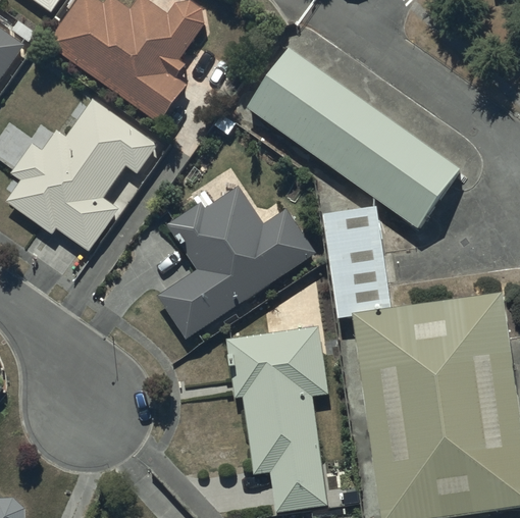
[(36,0),(49,9),(55,0),(36,0)]
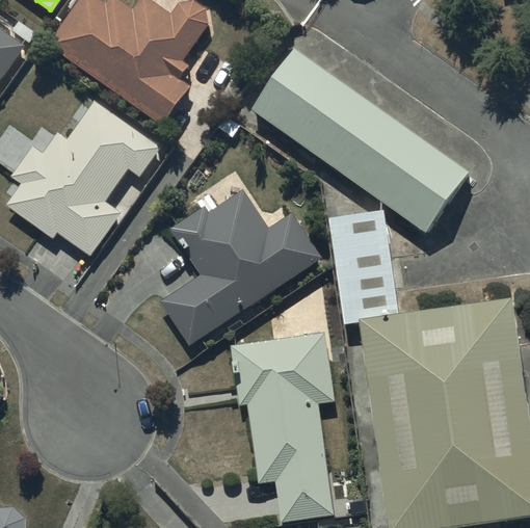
[(72,0),(43,42),(163,127),(192,87),(180,78),(189,66),(184,61),(210,24),(208,8),(196,0),(187,0),(179,1),(173,10),(158,0),(135,0),(132,4),(127,0),(72,0)]
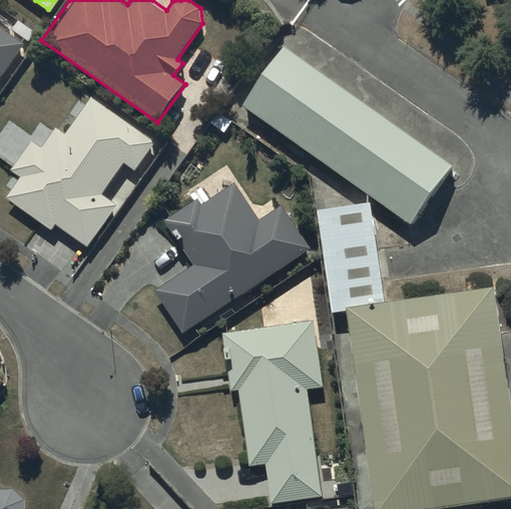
[(0,73),(23,39),(0,23),(0,73)]
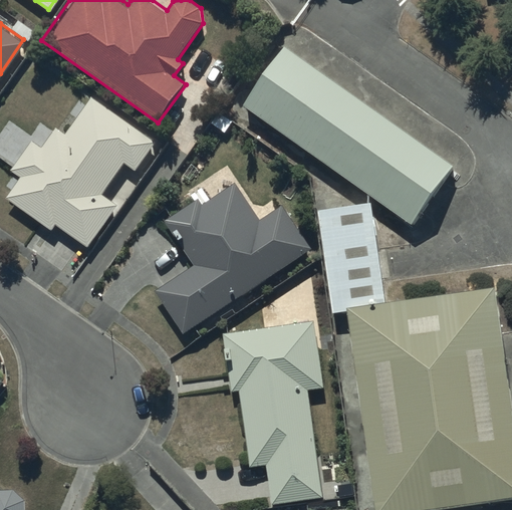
[(451,167),(284,47),(243,103),(410,224),(451,167)]
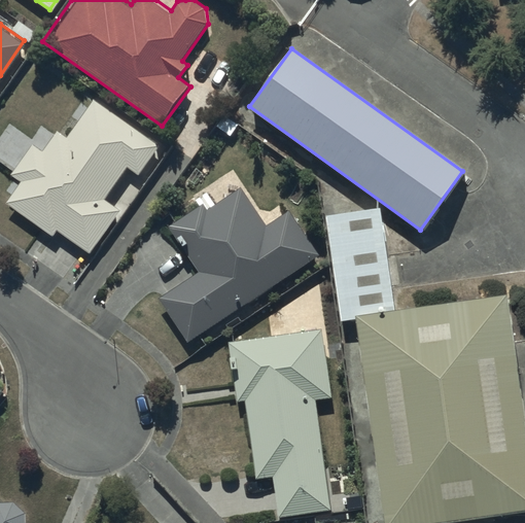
[(40,151),(29,144),(8,173),(19,180),(2,202),(49,236),(54,230),(89,254),(119,210),(105,200),(127,168),(137,175),(159,145),(93,99),(65,138),(56,131),(40,151)]
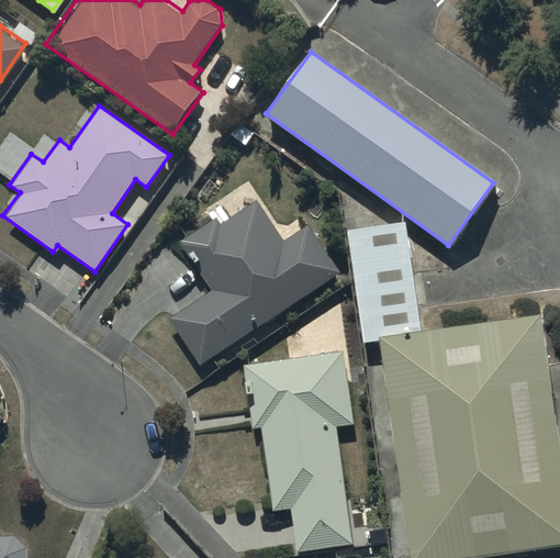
[(224,225),(217,216),(181,241),(213,289),(171,317),(202,364),(340,271),(310,226),(286,242),(259,202),(224,225)]
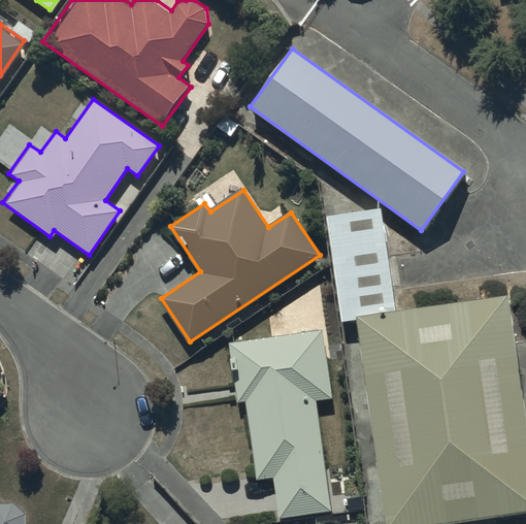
[(380,207),(326,214),(339,321),(358,319),(395,314),(380,207)]
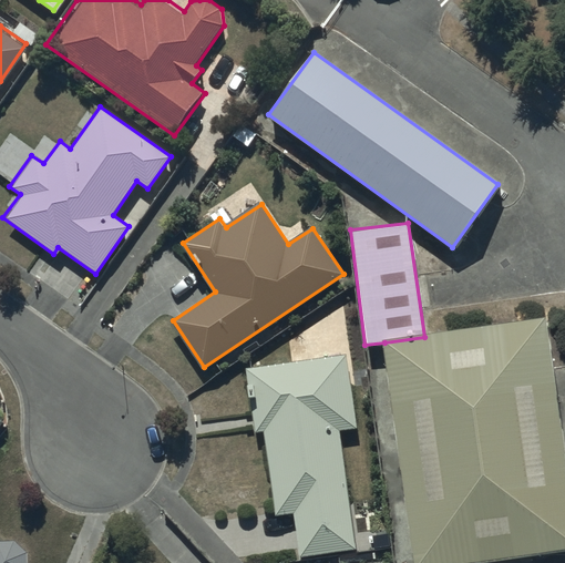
[(424,337),(384,343),(415,562),(564,541),(564,495),(540,320),(424,337)]
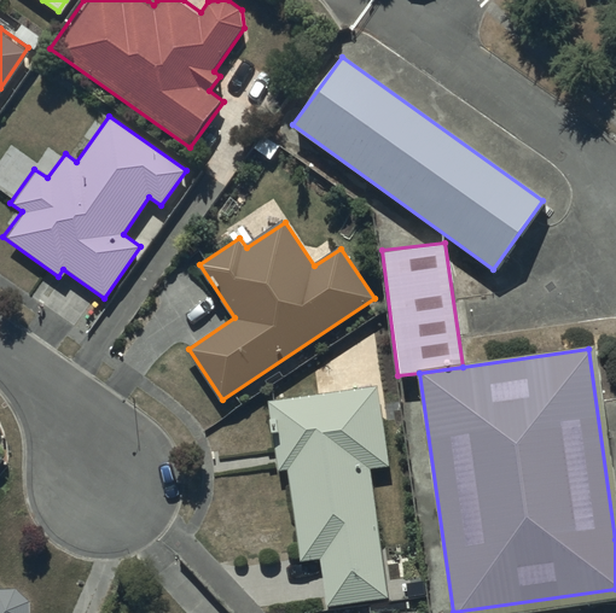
[(379,386),(272,401),(280,467),(290,466),(302,556),(321,554),(327,603),(390,595),(372,470),(390,467),(379,386)]
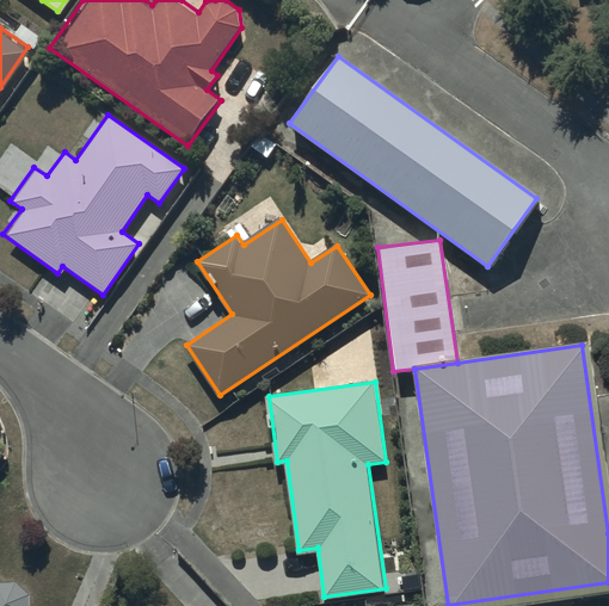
[(11,580),(0,579),(0,605),(25,605),(25,592),(11,580)]
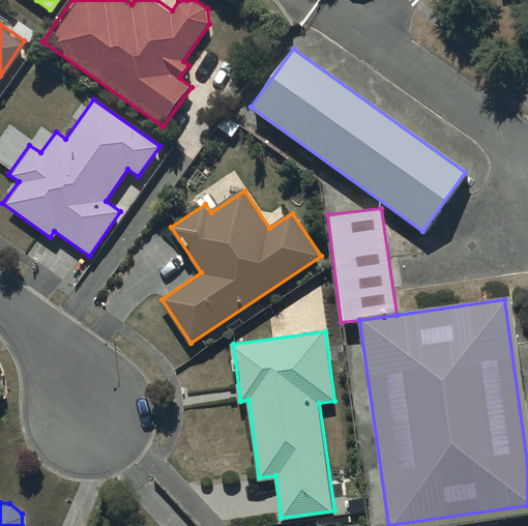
All buildings are outlined.
